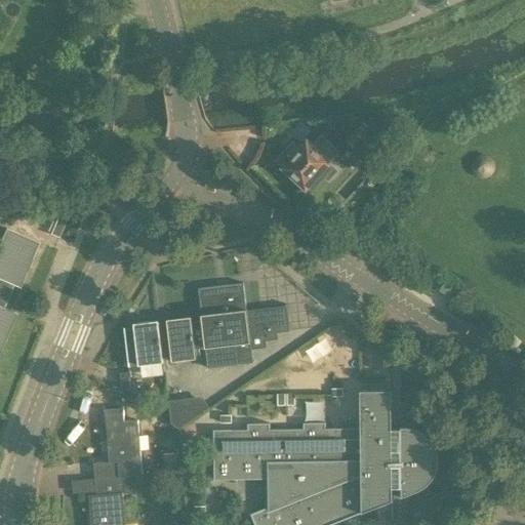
[(363,123),(347,142),(360,154),(376,136),(363,123)]
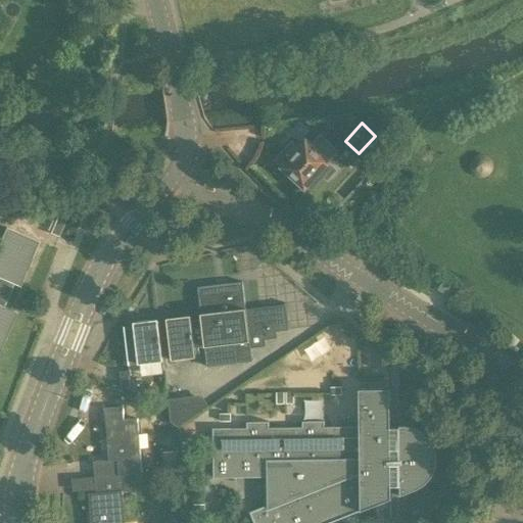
[(291,140),(274,159),(291,176),(291,181),(297,187),(302,186),(304,188),(305,187),(311,192),(332,168),(327,162),(338,151),(320,135),(310,146),(305,143),(300,148),(291,140)]
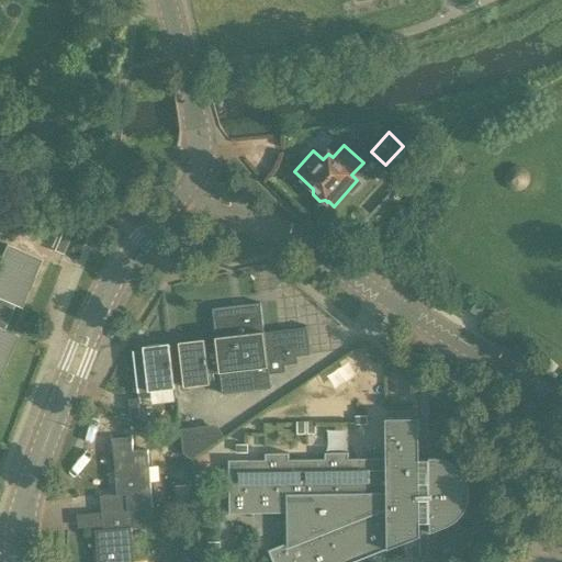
[(77,221),(60,213),(54,228),(70,236),(77,221)]
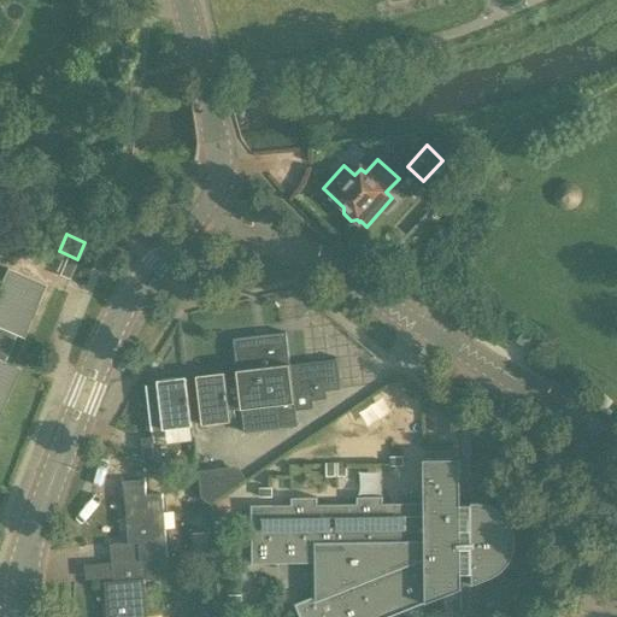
[(0,411),(18,369),(3,363),(15,335),(22,338),(45,286),(6,269),(0,282),(0,411)]
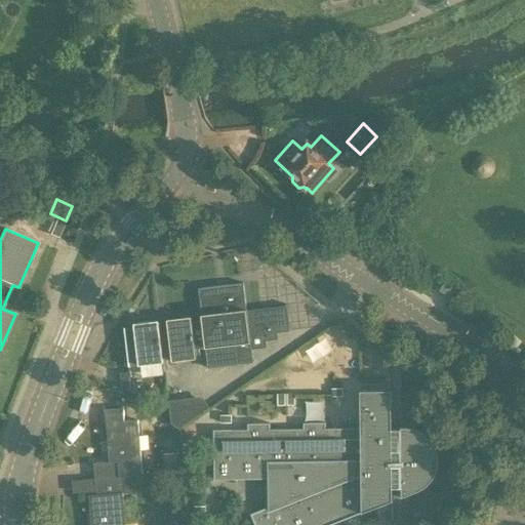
[(167,326),(158,327),(157,327),(161,358),(161,357),(171,356),(172,362),(196,359),(194,350),(205,349),(207,368),(251,363),(249,348),(266,347),(265,339),(277,338),(277,332),(287,332),(285,307),(245,310),(242,284),(198,290),(202,322),(191,323),(191,318),(167,321),(167,326)]
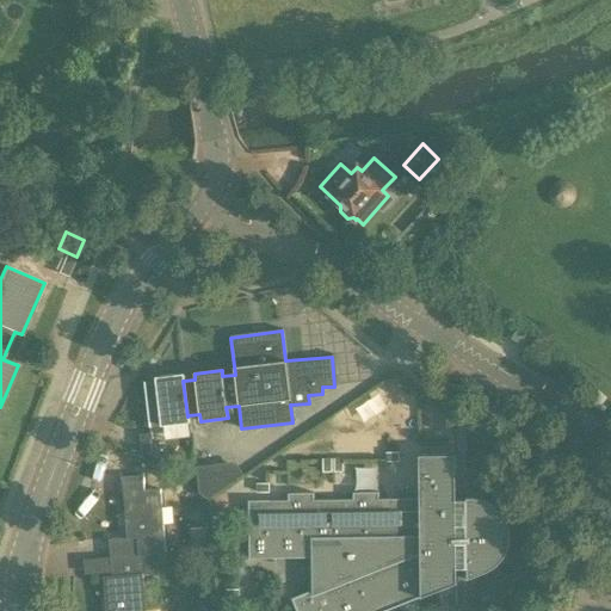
[(183,381),(184,381),(183,375),(155,378),(156,384),(144,386),(148,420),(161,419),(161,426),(189,423),(187,415),(187,417),(183,381)]
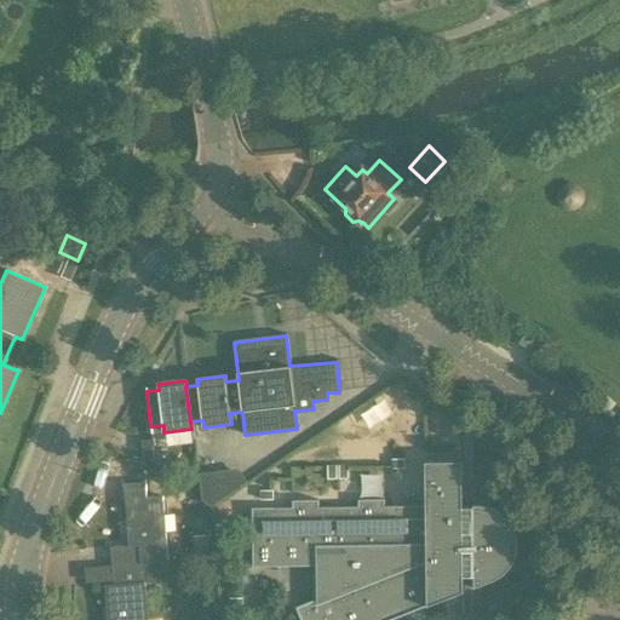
[(153,440),(141,441),(143,464),(155,463),(153,440)]
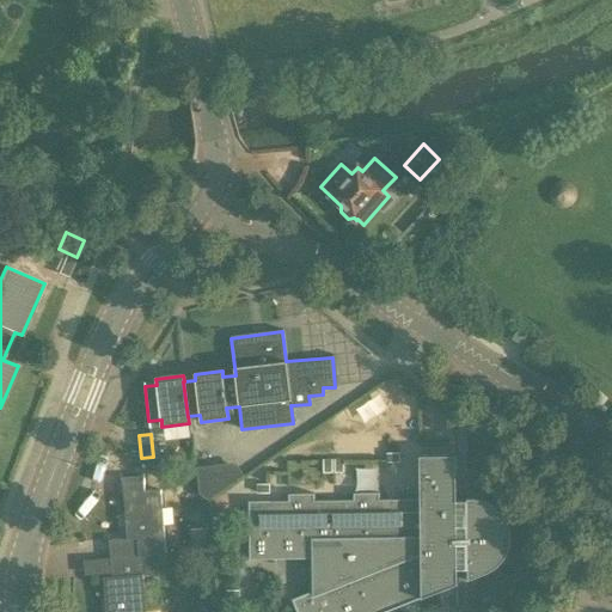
[(507,530),(506,525),(502,516),(496,509),(493,507),(489,505),(484,502),(481,501),(476,500),(471,500),(467,499),(467,501),(457,501),(456,456),(420,457),(421,500),(379,501),(379,494),(354,494),(354,501),(314,501),(314,494),(289,495),(289,502),(270,502),(250,502),(250,561),(317,560),(317,591),(293,600),(297,611),(389,611),(458,585),(458,570),(469,570),(469,581),(482,575),(487,574),(490,570),(495,568),(497,564),(501,561),(503,557),(505,554),(507,549),(508,545),(508,543),(508,537),(507,530)]
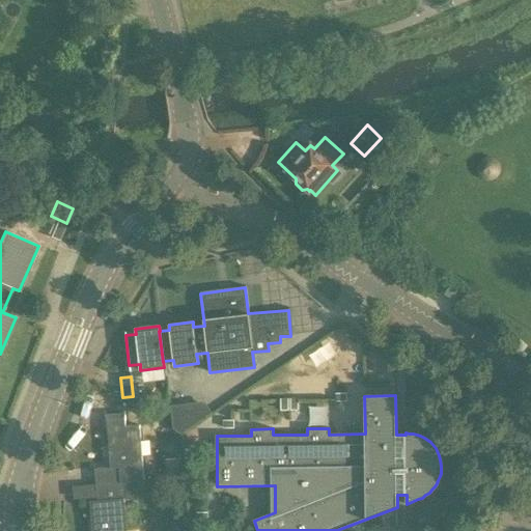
[(196,417),(213,416),(211,400),(173,402),(175,431),(197,429),(196,417)]
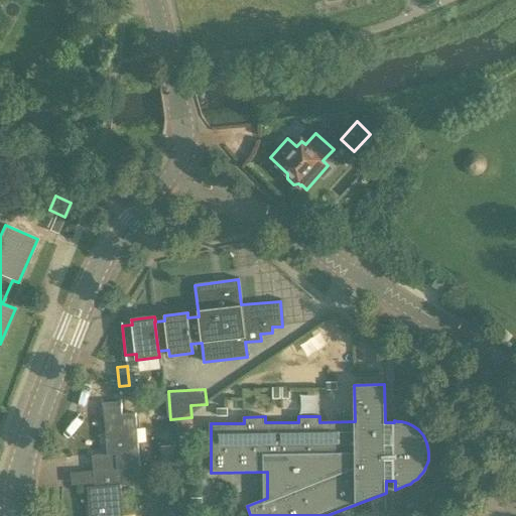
[(130,469),(139,468),(135,414),(122,415),(121,403),(103,404),(107,455),(92,457),(93,472),(130,469)]
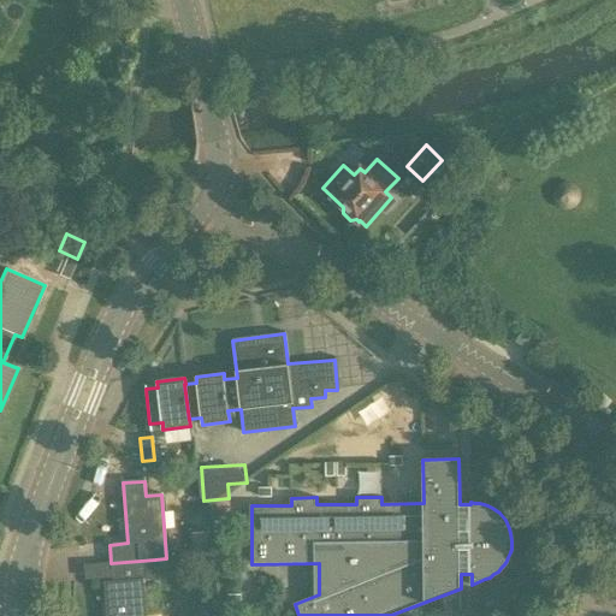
[(213,554),(212,532),(191,533),(194,555),(213,554)]
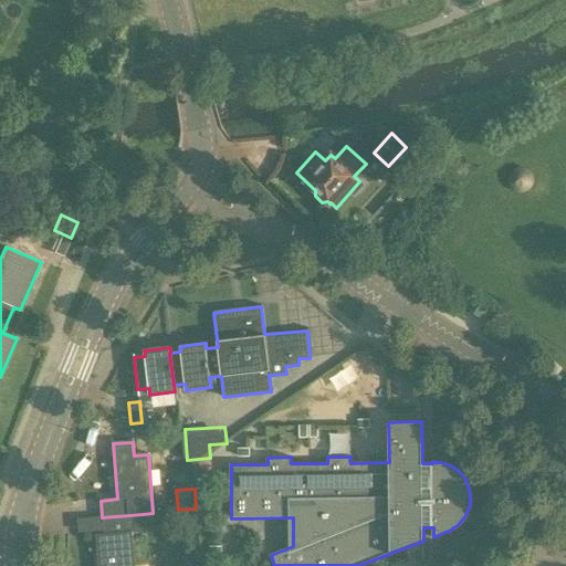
[(102,517),(104,535),(95,535),(97,565),(134,565),(132,533),(145,532),(143,514),(102,517)]
